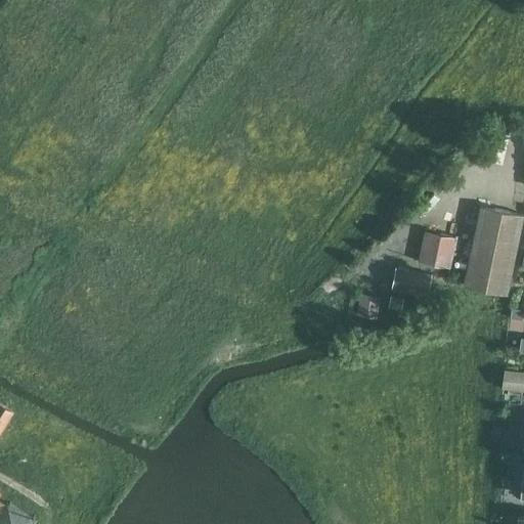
[(476,232),(465,285),(508,294),(519,242),(523,216),(523,215),(482,207),(476,232)]
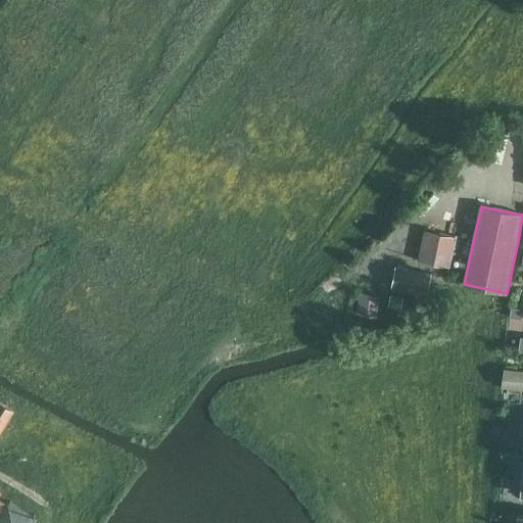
[(449,268),(457,237),(424,230),(417,259),(449,268)]
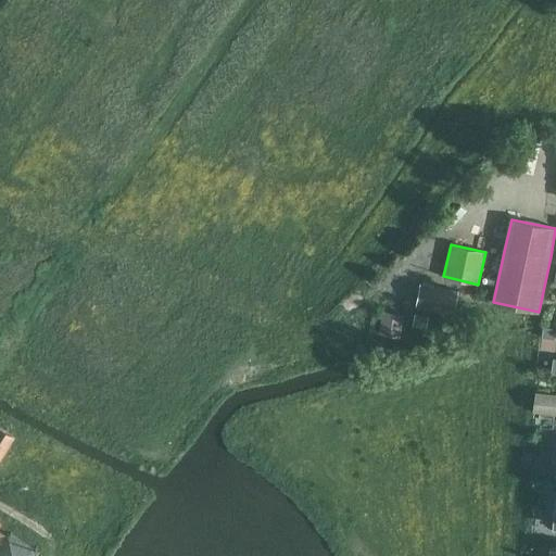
[(459,291),(420,283),(415,306),(454,314),(459,291)]
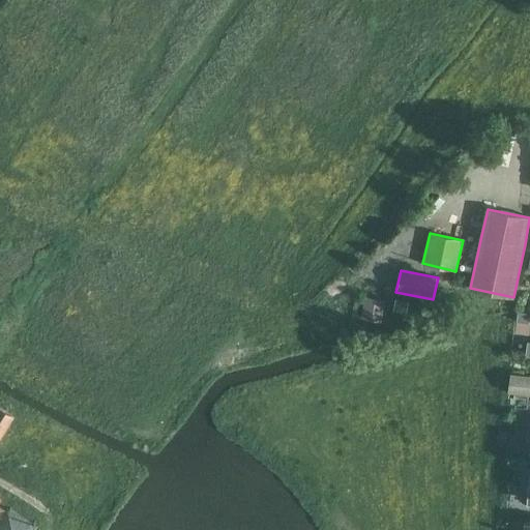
[(364,296),(364,297),(360,318),(383,322),(387,300),(364,296)]
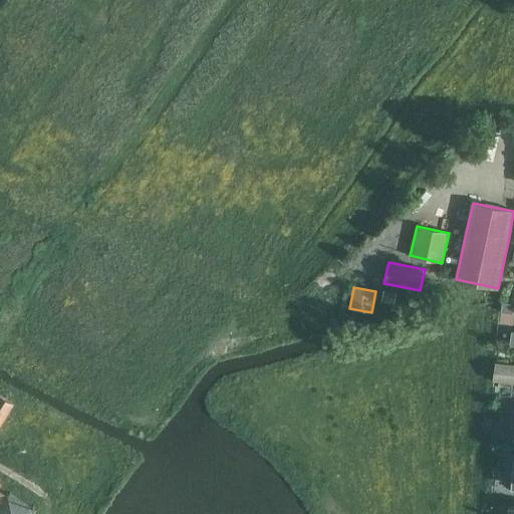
[(397,291),(383,289),(381,301),(395,303),(397,291)]
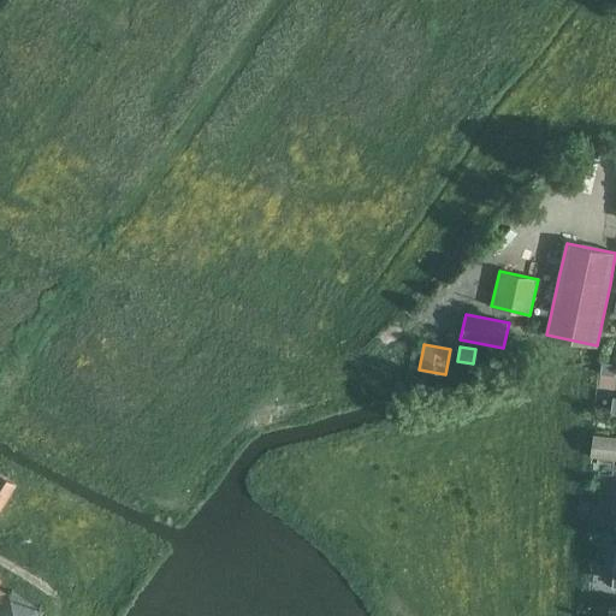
[(599,361),(598,375),(612,377),(614,362),(599,361)]
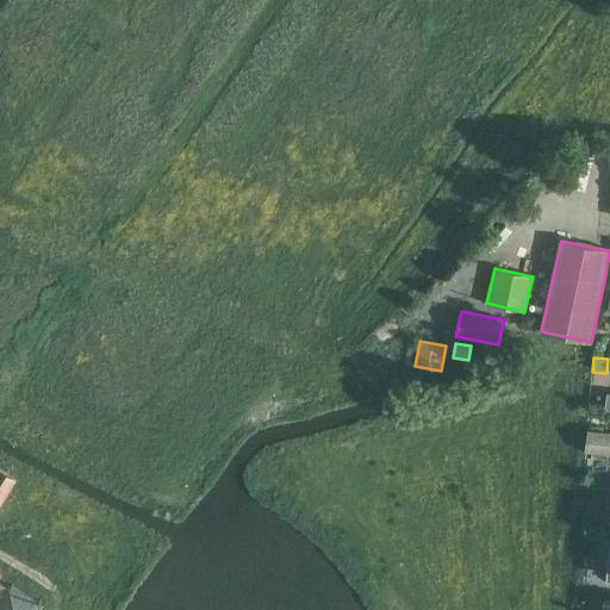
[(609,433),(586,431),(584,453),(592,453),(590,468),(609,470),(609,433)]
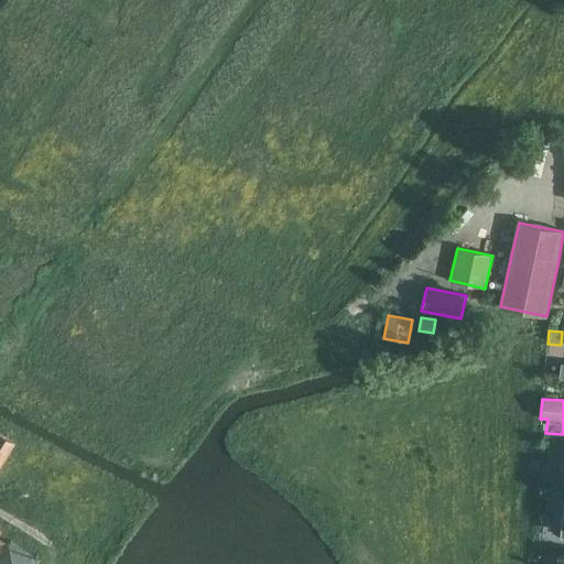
[(0,467),(15,442),(0,433),(0,467)]
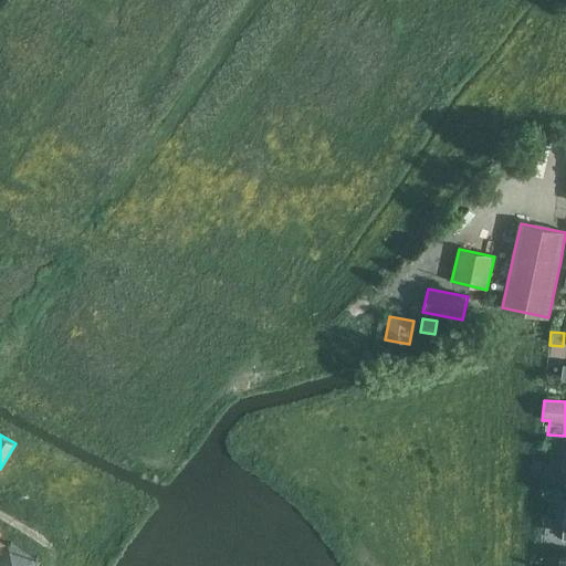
[(0,535),(1,533),(0,532),(0,565),(37,565),(41,561),(8,541),(6,544),(0,540),(0,535)]
